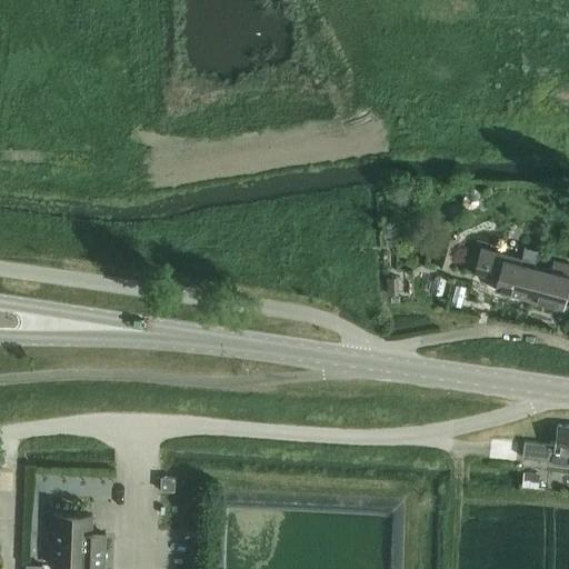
[(469,193),(465,195),(462,198),(461,202),(463,207),(467,210),(471,210),(476,209),(478,206),(479,201),(477,197),(473,193),(469,193)]
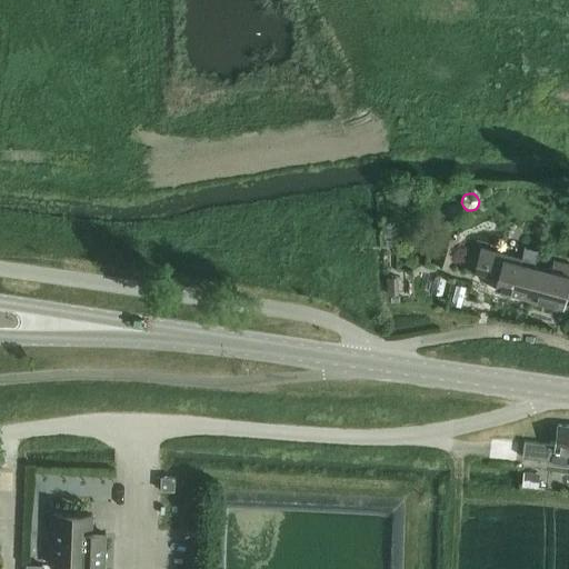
[(449,265),(457,239),(445,235),(437,261),(449,265)]
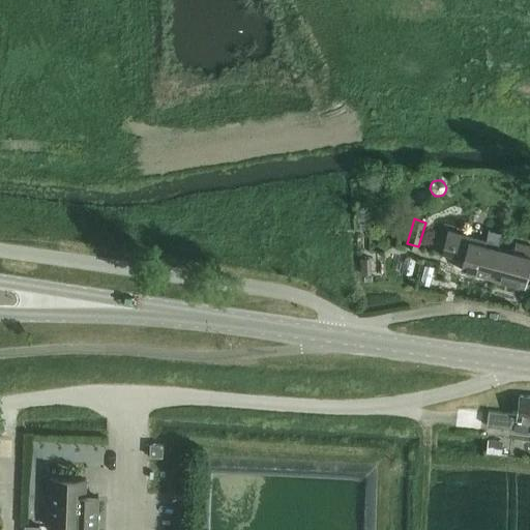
[(462,270),(491,278),(499,247),(499,246),(503,233),(489,230),(487,240),(450,230),(444,255),(465,260),(462,270)]
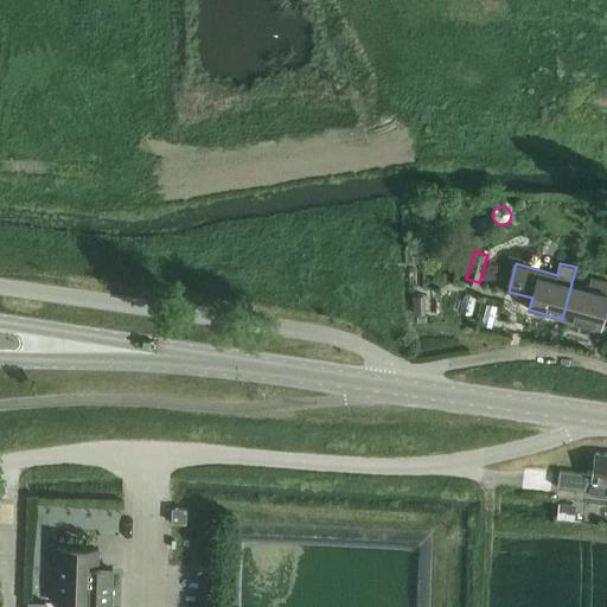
[(572,283),(562,319),(600,328),(606,304),(606,281),(590,278),(588,287),(572,283)]
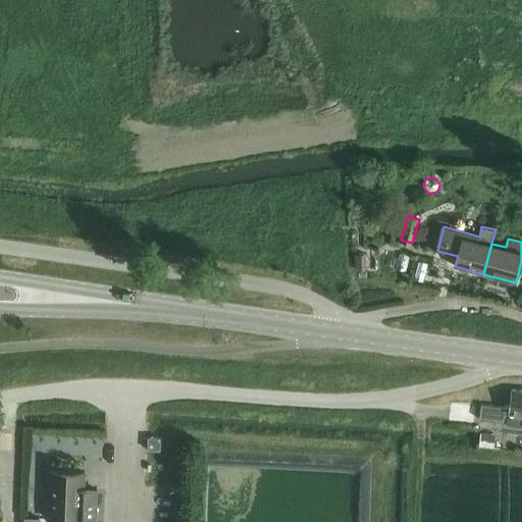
[(410,256),(400,254),(396,268),(406,271),(410,256)]
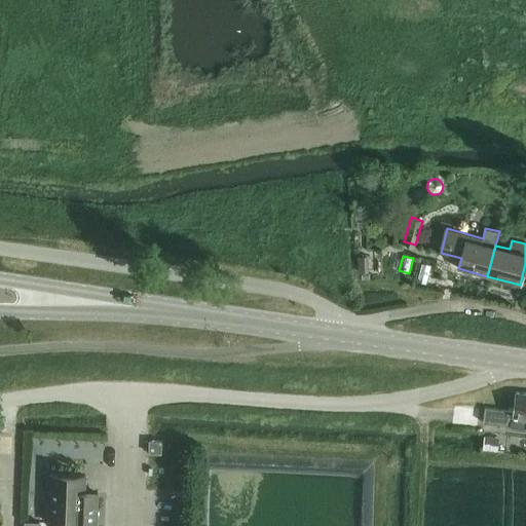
[(430,264),(421,262),(417,280),(425,283),(430,264)]
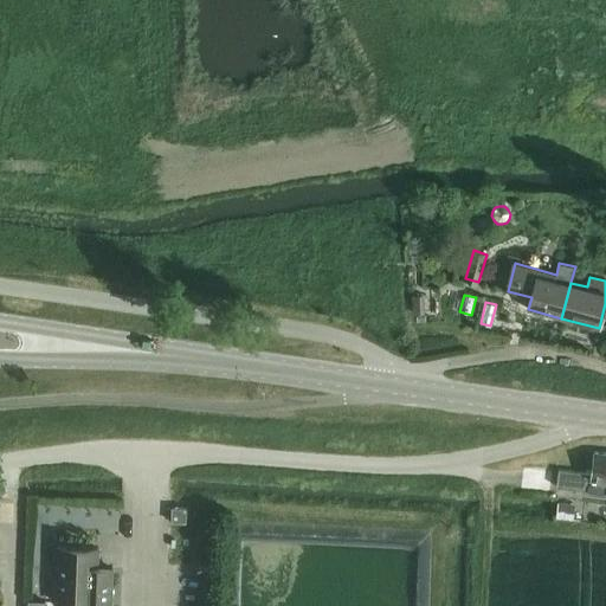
[(605,453),(594,452),(592,474),(559,470),(556,485),(591,490),(590,494),(605,496),(605,453)]
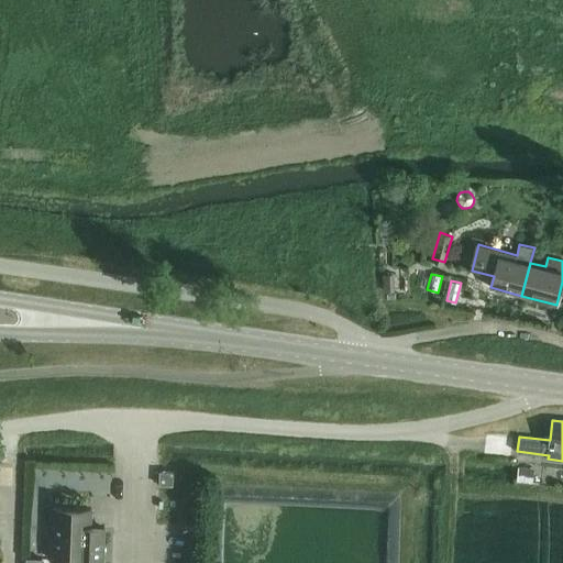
[(518,466),(517,481),(533,483),(534,468),(518,466)]
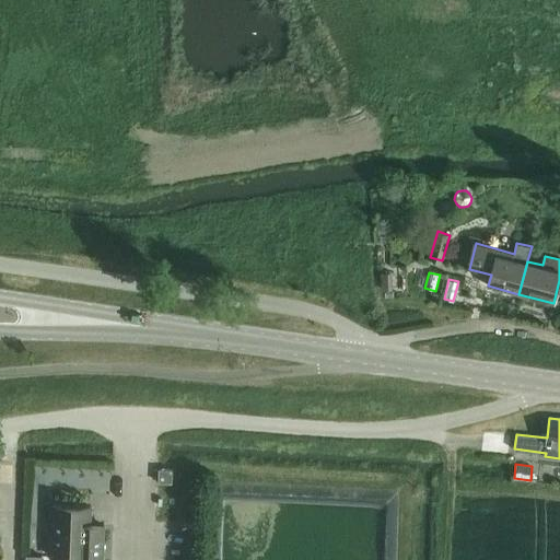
[(159,482),(172,483),(172,470),(159,470),(159,482)]
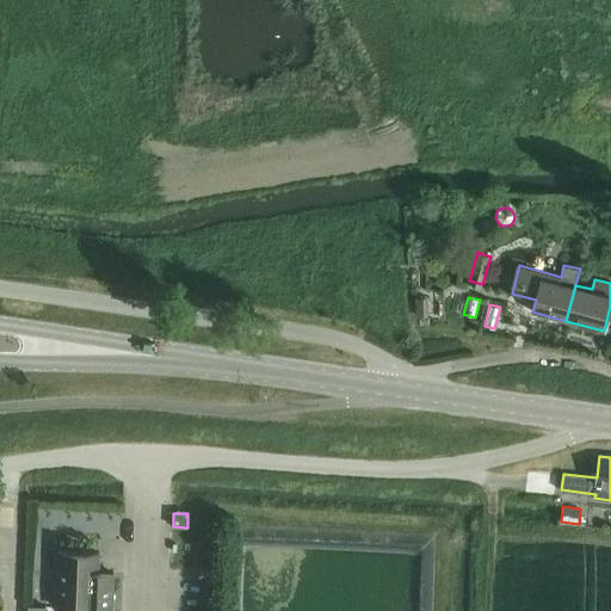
[(98,553),(59,551),(56,608),(81,609),(81,610),(112,610),(115,573),(98,573),(98,553)]
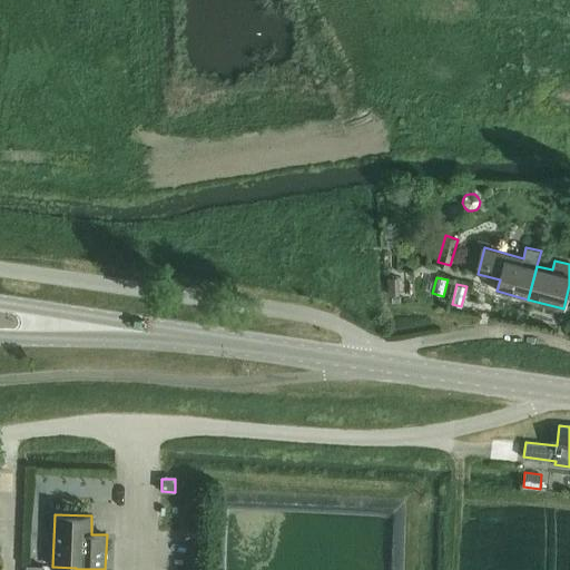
All buildings are outlined.
